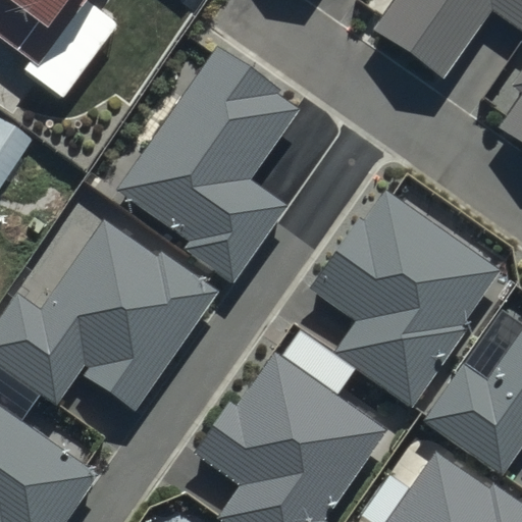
[(84,0),(0,0),(0,55),(25,75),(19,83),(57,111),(115,37),(77,8),(84,0)]
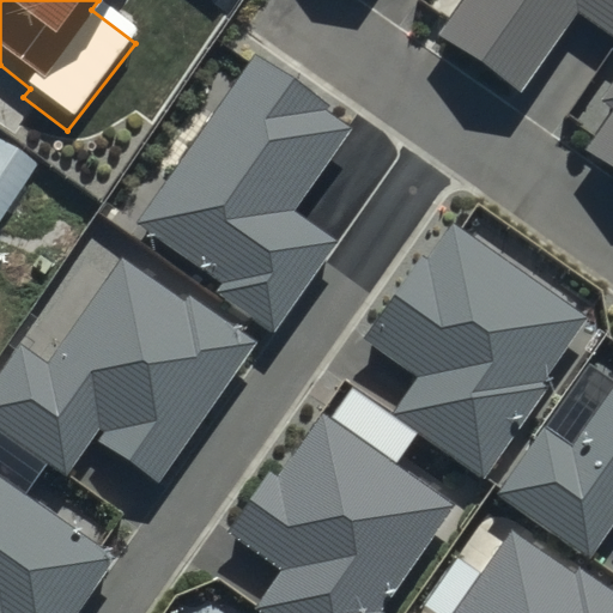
[(612,0),(462,0),(441,34),(522,89),(578,6),(612,30),(612,0)]
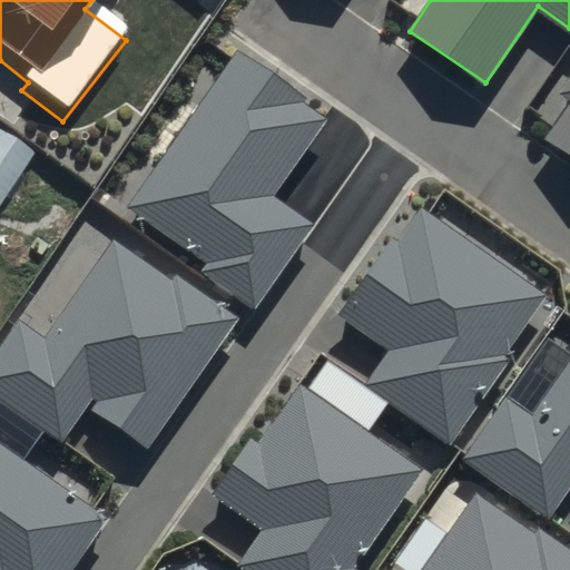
[(330,117),(235,51),(126,206),(207,263),(202,271),(256,310),(316,225),(274,196),(330,117)]
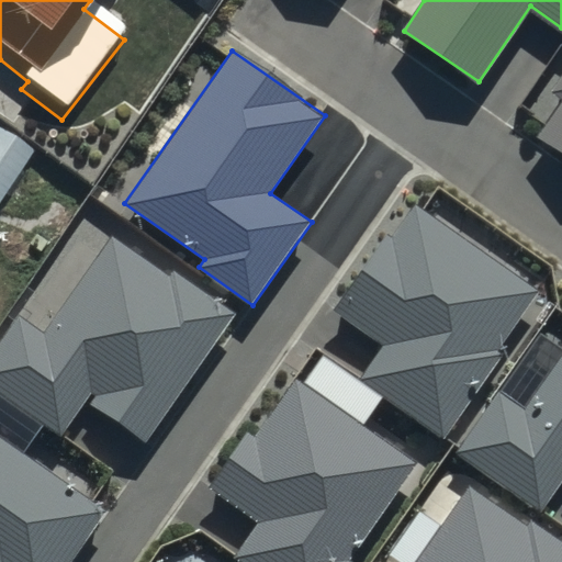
[(561,77),(552,91),(561,97),(561,102),(539,136),(561,152),(561,77)]
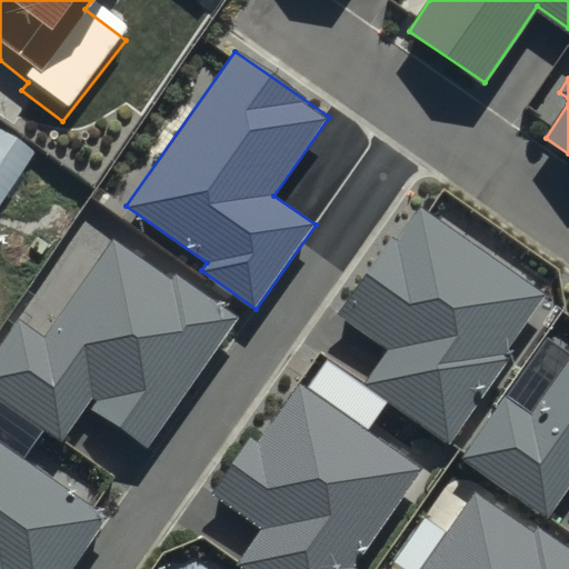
[(0,213),(36,161),(0,137),(0,213)]
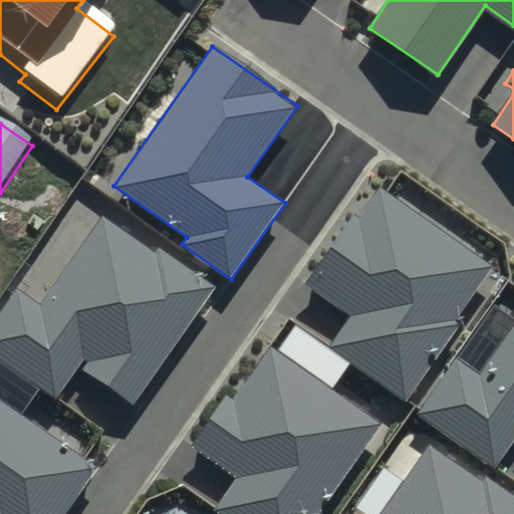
[(495,267),(377,186),(307,286),(351,316),(329,347),(404,399),(495,267)]
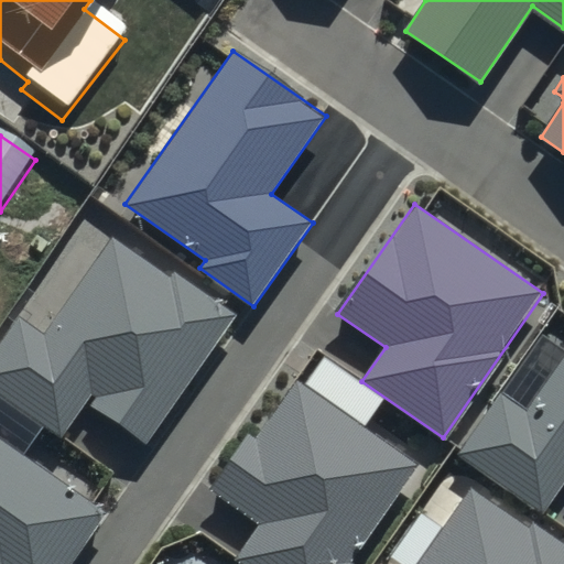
[(169,277),(112,239),(44,337),(20,321),(0,348),(0,391),(63,434),(87,400),(149,442),(237,315),(172,271),(169,277)]
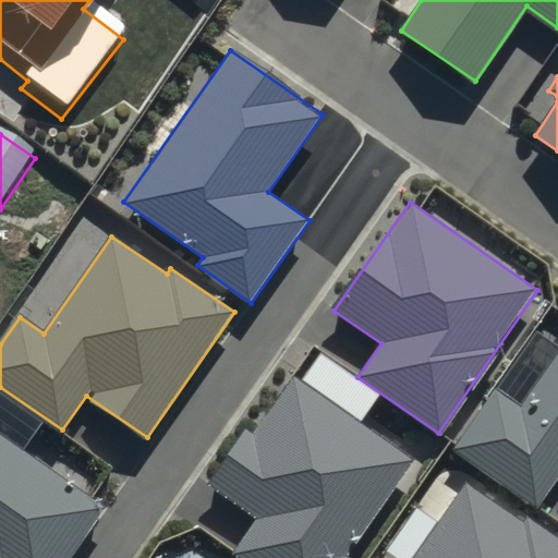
[(557,353),(520,409),(494,391),(453,449),(541,509),(557,485),(557,353)]
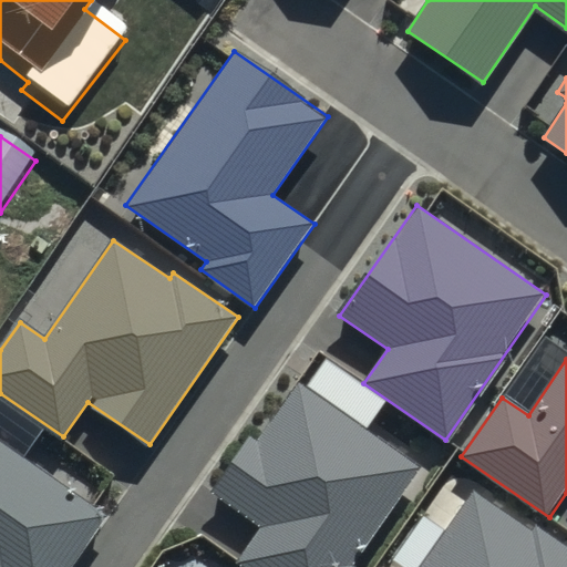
[(353,566),(422,467),(299,383),(258,442),(250,436),(210,494),(261,528),(238,564),(243,566),(353,566)]
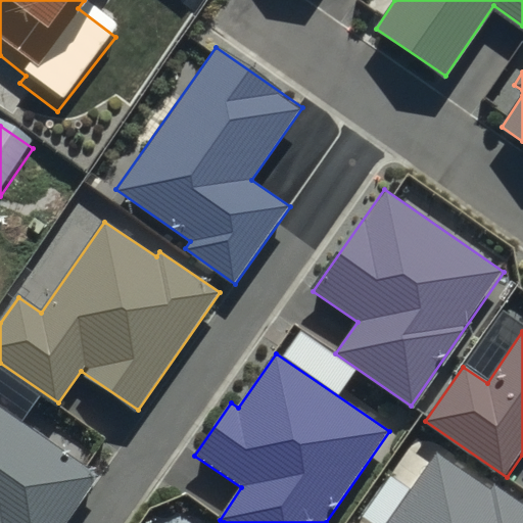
[(65,522),(99,477),(0,406),(0,522),(65,522)]
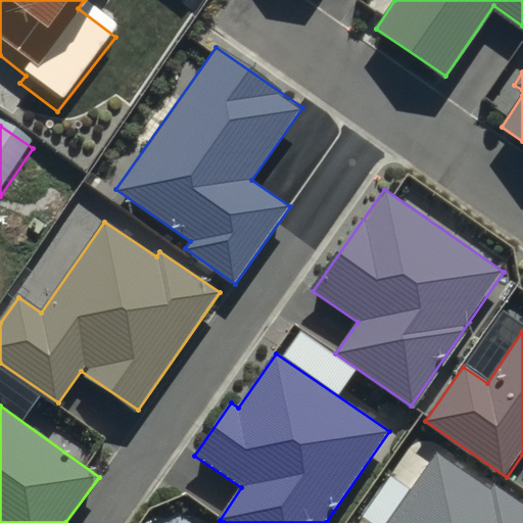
[(488,490),(435,455),(387,522),(522,522),(522,504),(492,483),(488,490)]
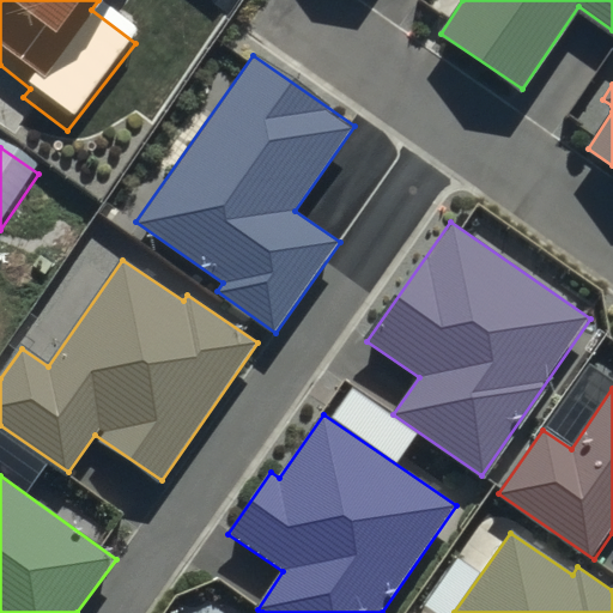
All buildings are outlined.
